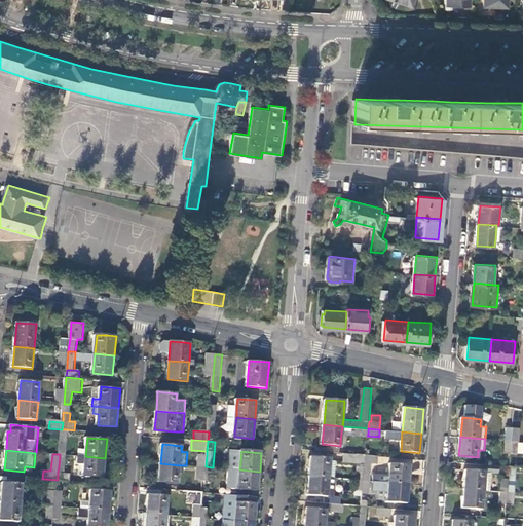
[(365,463),(366,456),(345,454),(345,461),(365,463)]
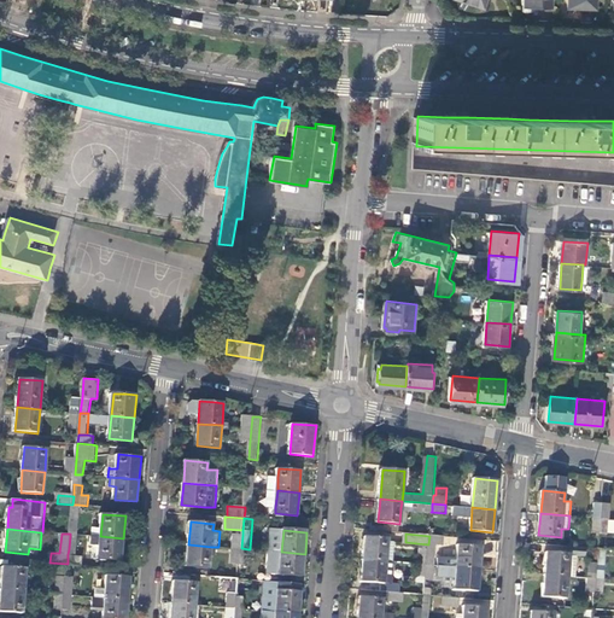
[(445,535),(430,534),(430,536),(428,544),(428,549),(427,564),(434,565),(436,543),(444,544),(445,535)]
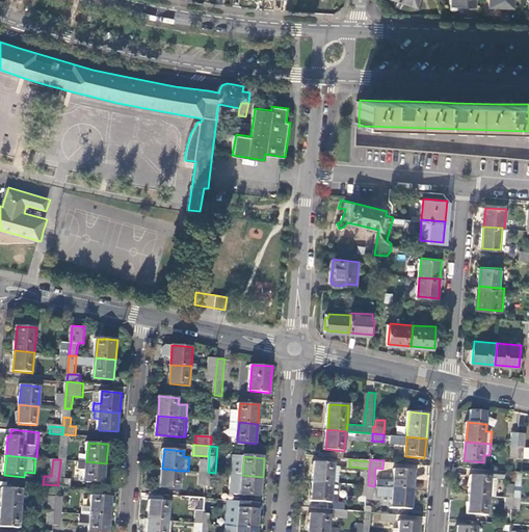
[(104,483),(106,463),(86,461),(85,481),(104,483)]
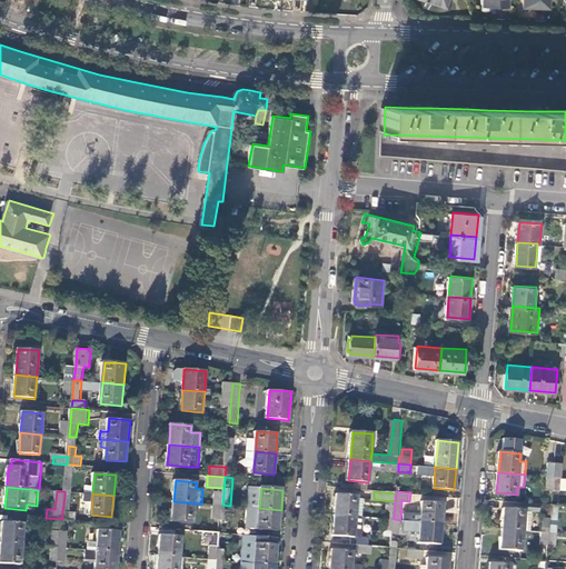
[(337,493),(336,513),(356,516),(363,517),(365,498),(357,498),(357,496),(337,493)]
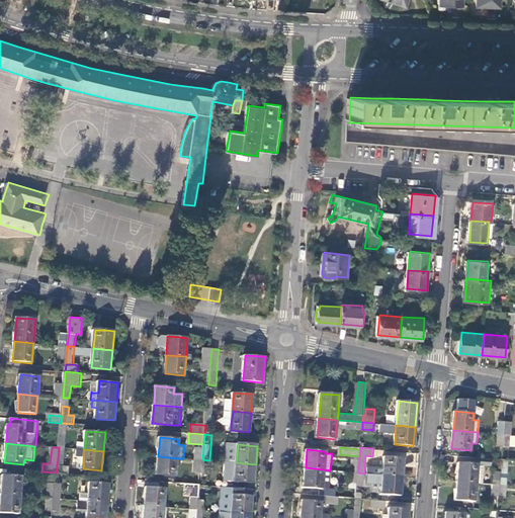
[(177,458),(158,456),(157,476),(175,477),(177,458)]
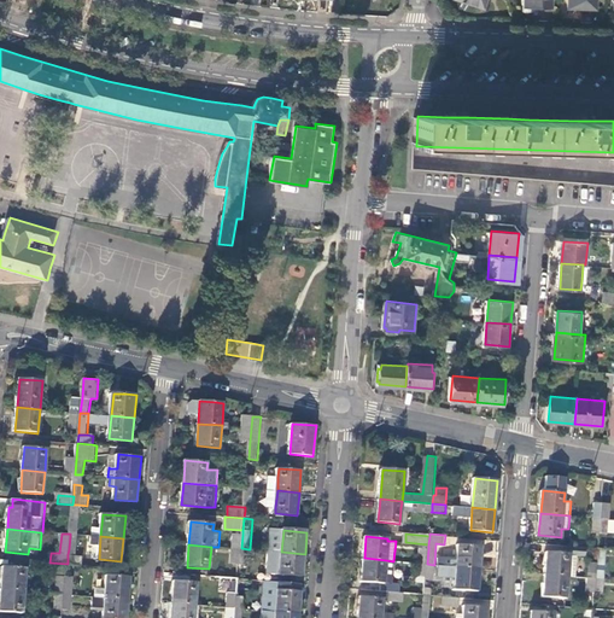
[(481,547),(460,544),(458,558),(440,557),(439,565),(457,566),(479,569),(481,547)]
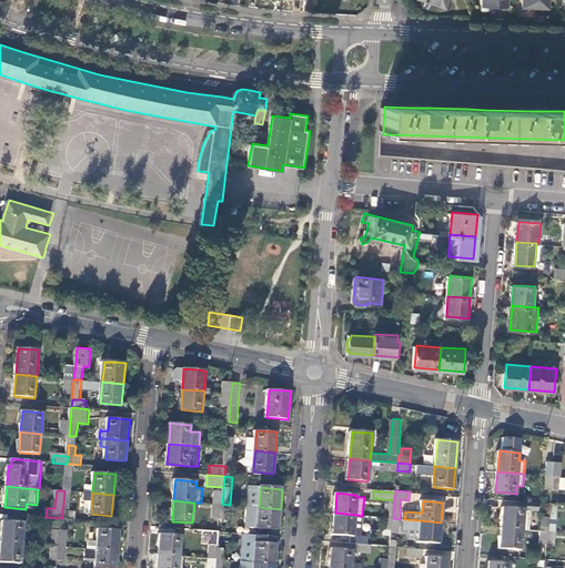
[(504,507),(503,527),(523,529),(531,530),(532,510),(541,510),(541,503),(527,501),(527,509),(524,509),(524,508),(504,507)]
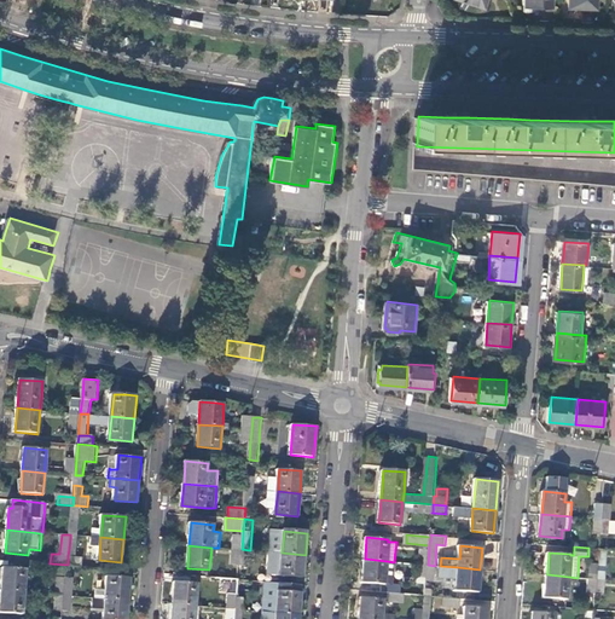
[(303,578),(306,555),(282,553),(280,577),(303,578)]
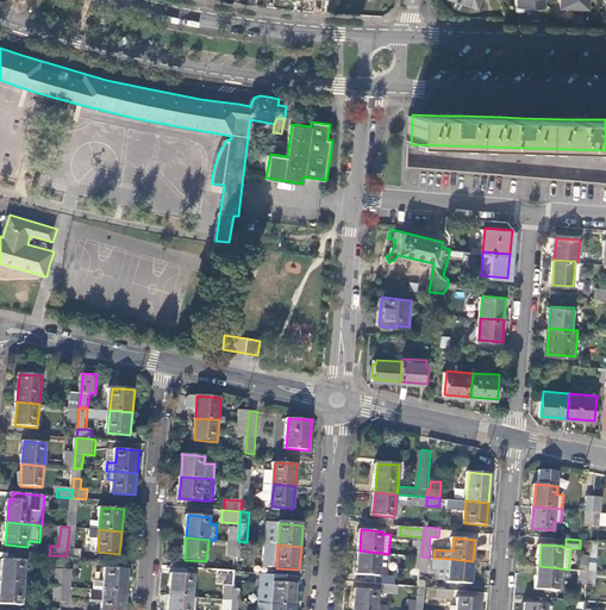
[(75,548),(67,547),(67,556),(82,558),(83,549),(75,548)]
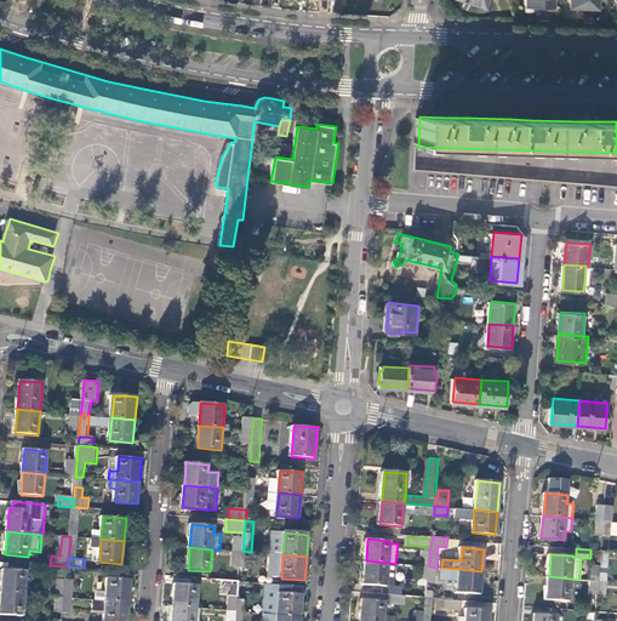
[(388,563),(366,560),(364,584),(386,586),(388,563)]
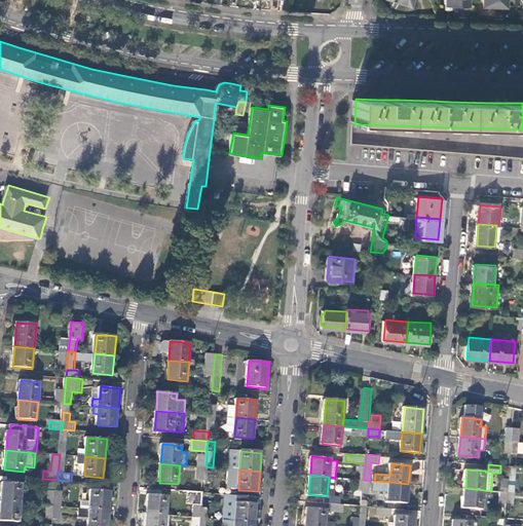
[(517,475),(510,475),(510,479),(509,492),(515,493),(517,475)]
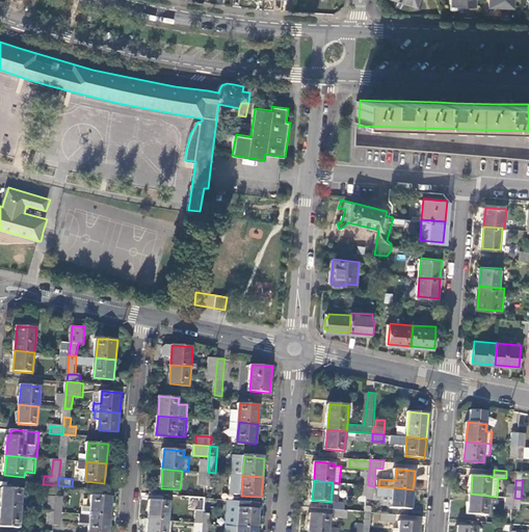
[(333,482),(331,502),(332,502),(332,501),(337,502),(339,502),(341,483),(339,483),(333,482)]
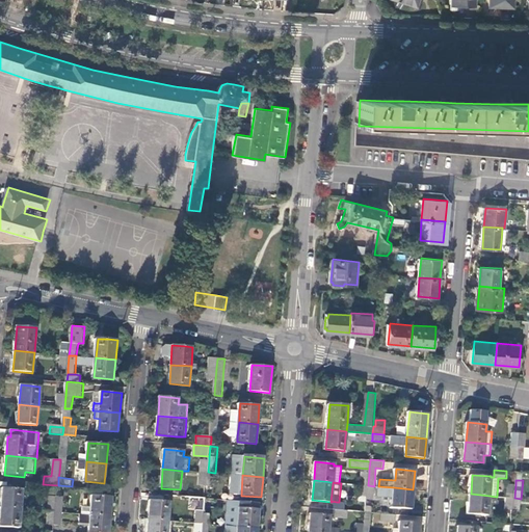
[(58,485),(43,484),(43,494),(57,495),(58,485)]
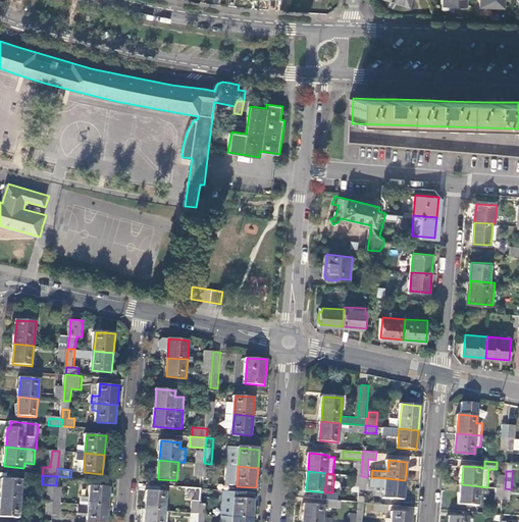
[(360,489),(361,476),(355,476),(353,501),(359,502),(360,489)]
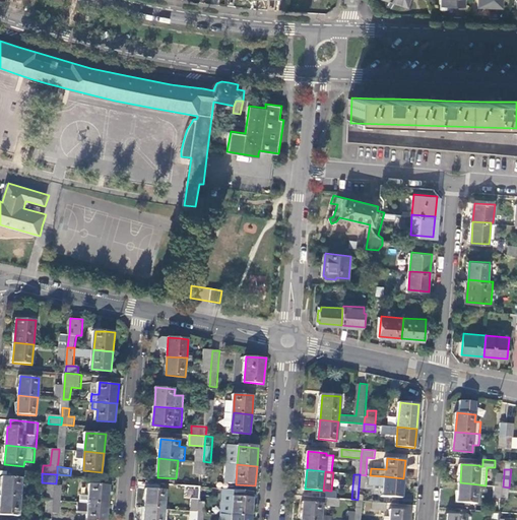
[(3,476),(2,496),(21,498),(22,478),(3,476)]
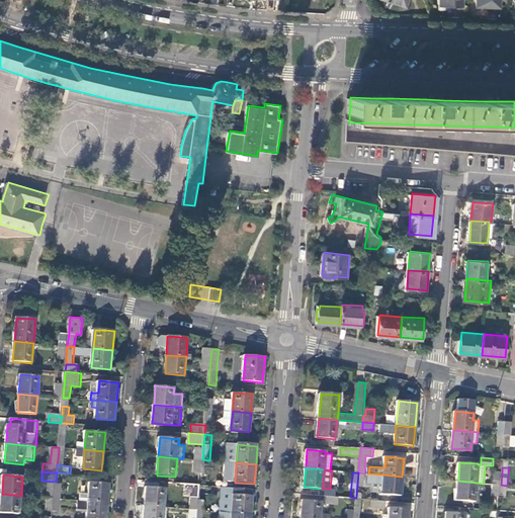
[(401,495),(402,477),(383,475),(381,494),(401,495)]
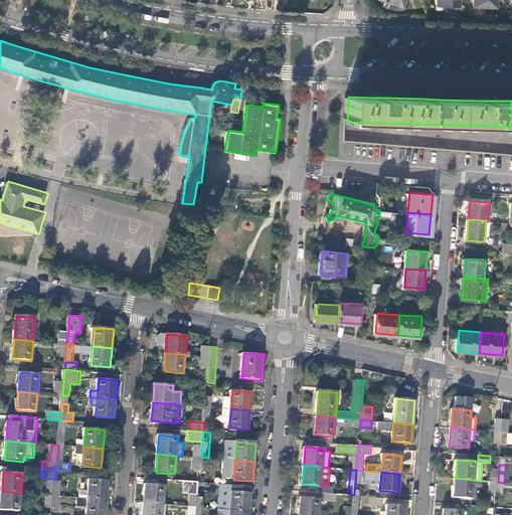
[(474,480),(456,478),(454,497),(472,499),(474,480)]
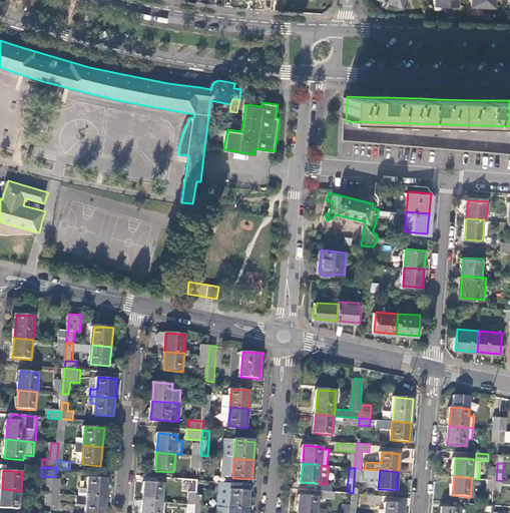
[(80,496),(106,498),(108,479),(89,477),(88,490),(81,489),(80,496)]
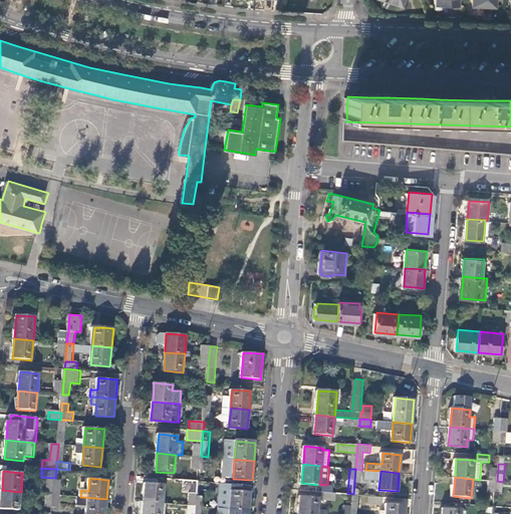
[(198,496),(199,480),(182,479),(181,491),(192,492),(191,506),(197,506),(198,496)]
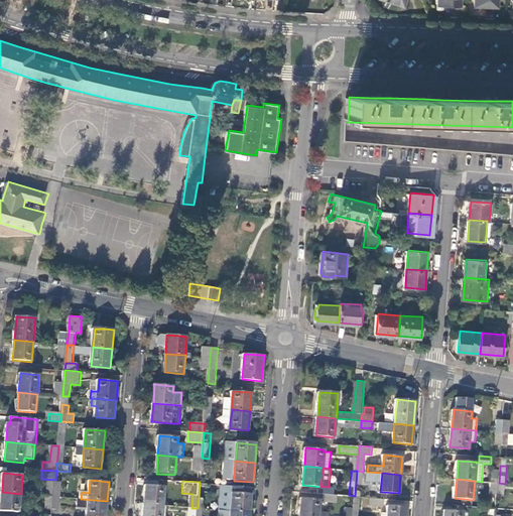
[(62,482),(55,482),(54,496),(61,497),(62,482)]
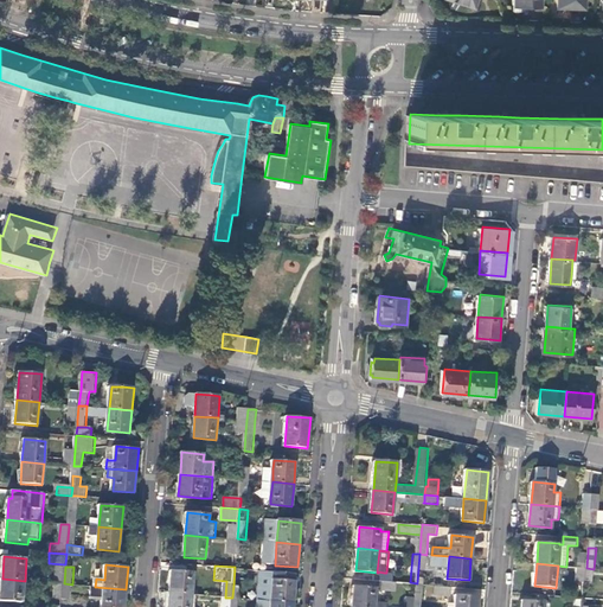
[(170,593),(192,594),(194,572),(172,569),(170,593)]
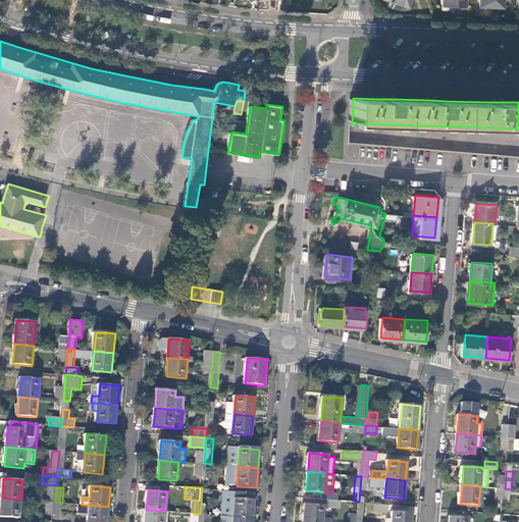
[(225,489),(223,516),(234,517),(253,519),(255,500),(256,492),(225,489)]
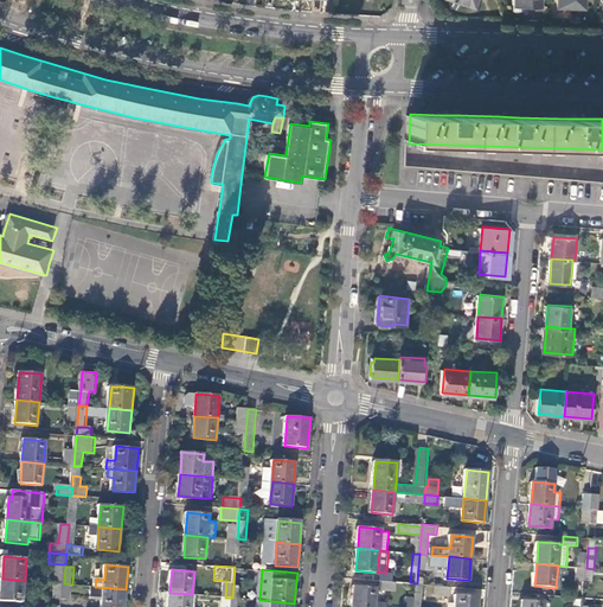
[(25,581),(2,579),(0,600),(23,602),(24,589),(30,589),(30,581),(25,581)]
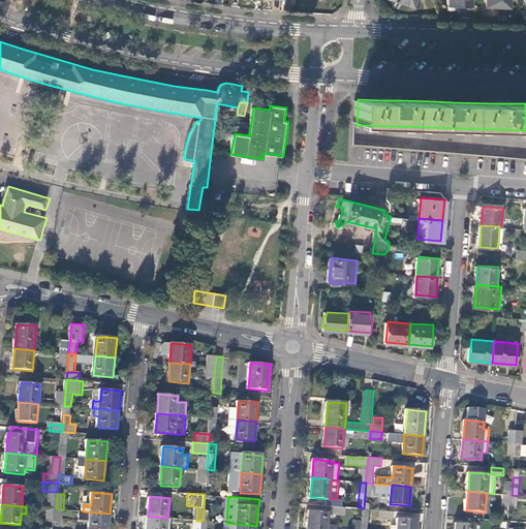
[(347,507),(335,506),(334,515),(346,516),(347,507)]
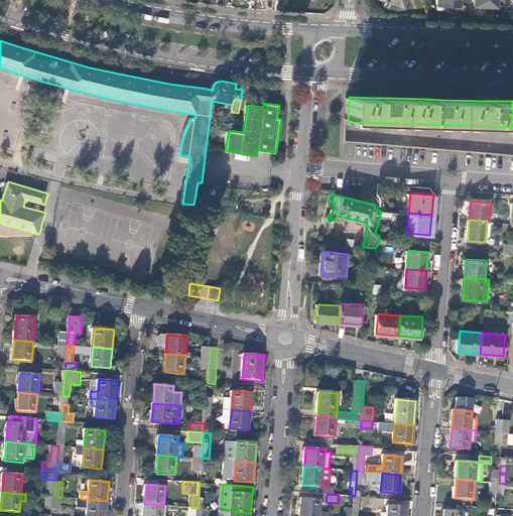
[(53,510),(54,496),(47,496),(46,509),(53,510)]
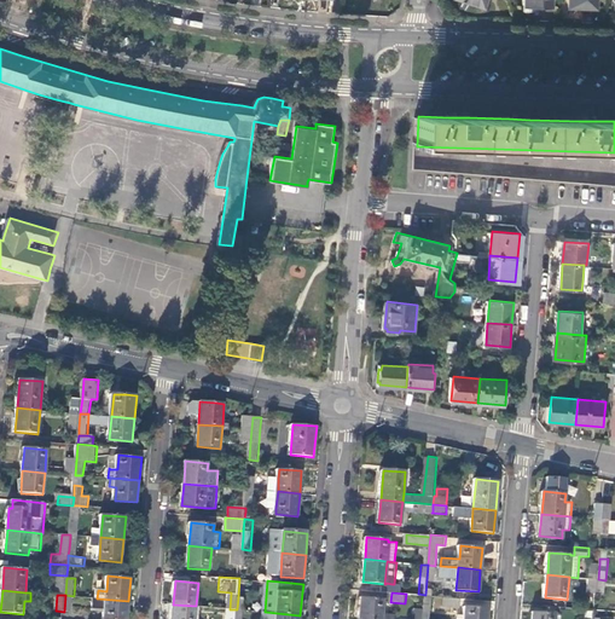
[(74,596),(65,595),(64,612),(73,612),(74,596)]
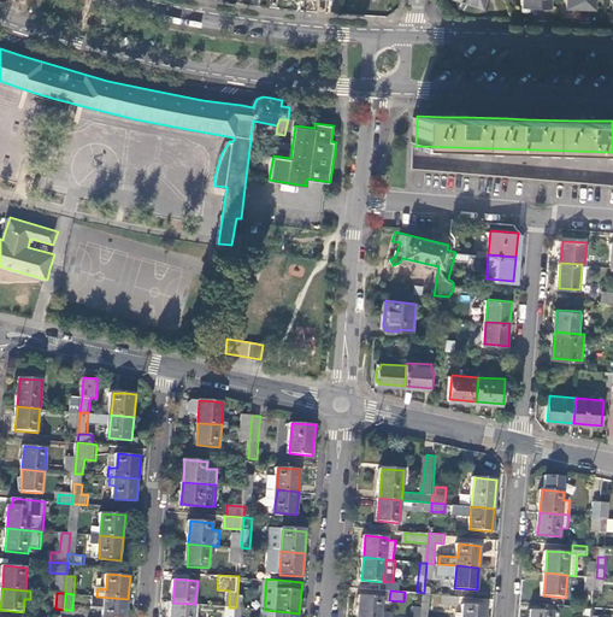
[(459,597),(442,594),(442,604),(459,606),(459,597)]
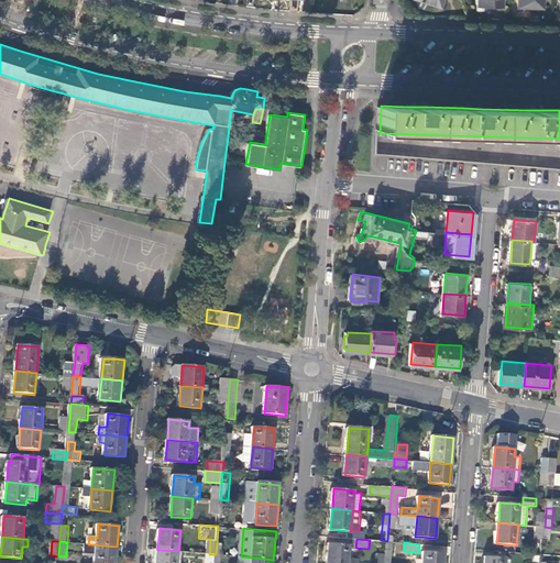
[(116,562),(117,547),(88,544),(86,543),(85,554),(92,555),(94,553),(96,554),(95,562),(116,562)]
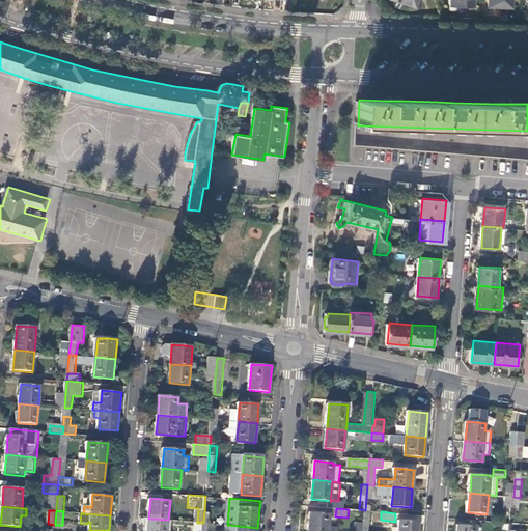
[(310,512),(308,530),(336,530),(337,529),(331,528),(328,527),(329,514),(310,512)]
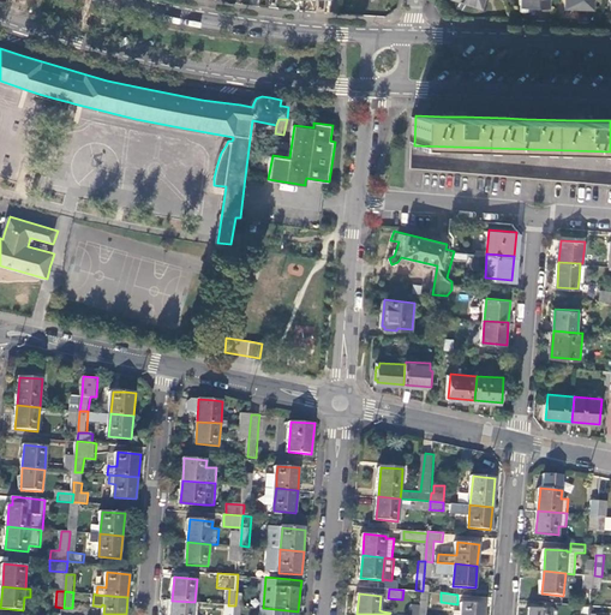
[(193,614),(195,602),(172,601),(171,614),(193,614)]
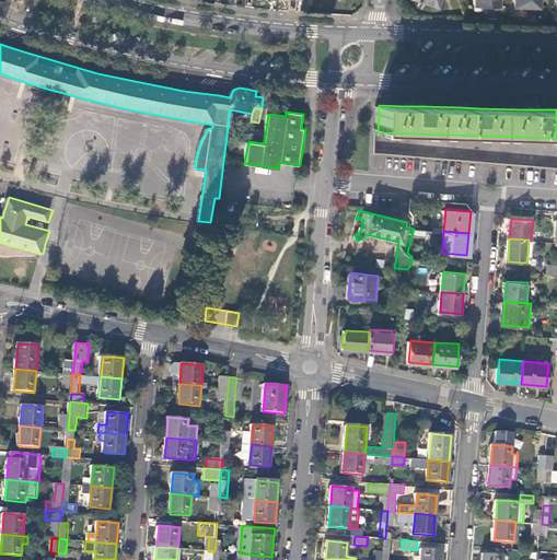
[(419,559),(440,559),(441,550),(421,548),(419,559)]
